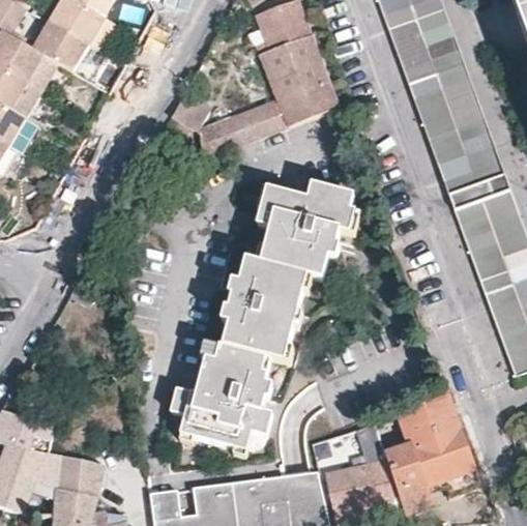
[(0,0),(0,5),(16,15),(24,0),(0,0)]
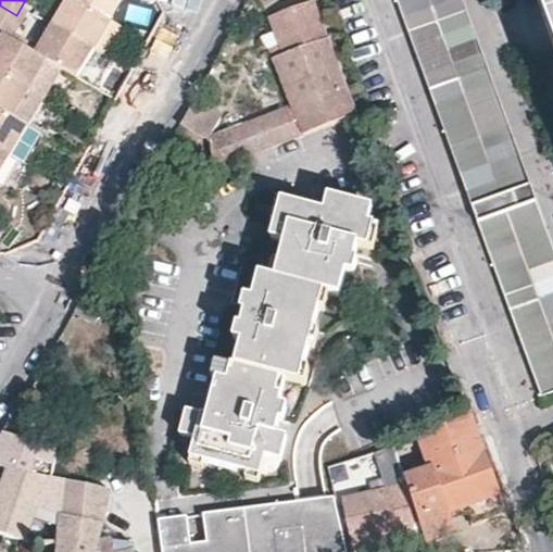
[(60,2),(52,15),(92,39),(103,47),(117,54),(134,27),(120,19),(118,17),(128,0),(67,0),(64,4),(60,2)]
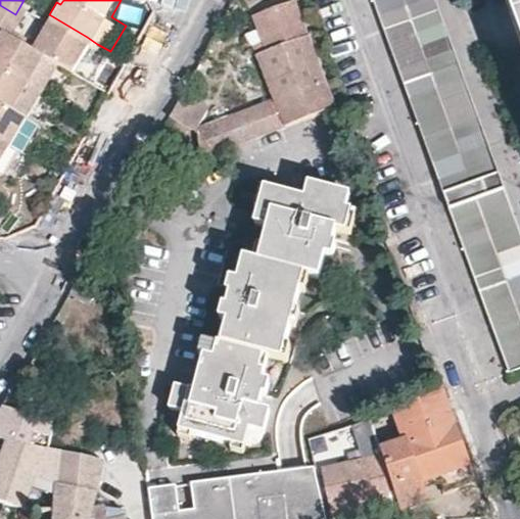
[(192,127),(191,127),(193,129),(198,153),(332,105),(325,90),(290,0),(253,14),(262,40),(253,44),(257,53),(260,54),(275,97),(192,127)]
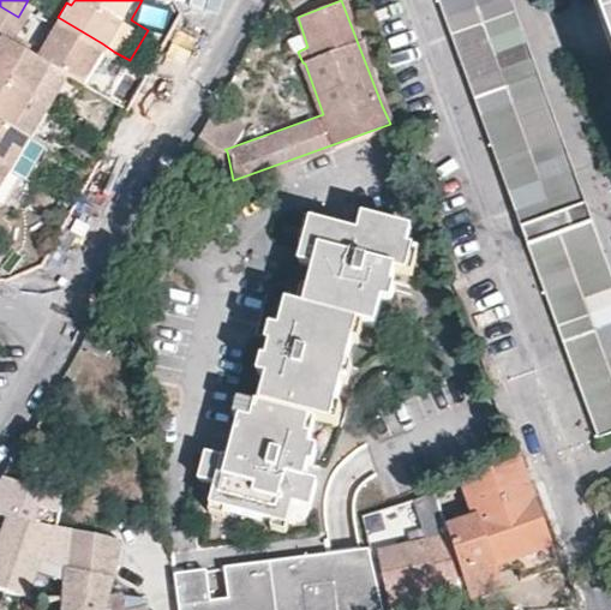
[(610,279),(507,0),(436,0),(597,434),(610,428),(610,279)]
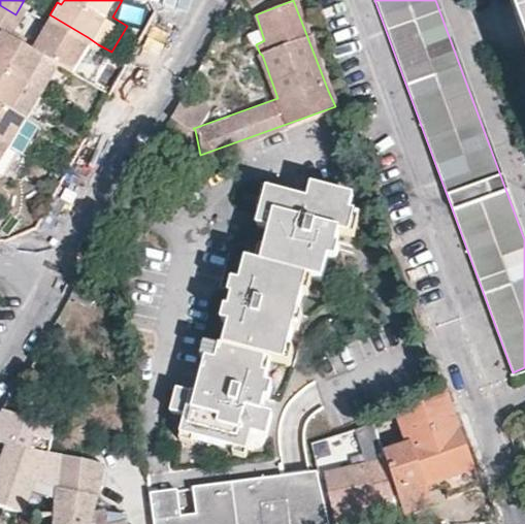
[(515,0),(524,26),(524,0),(515,0)]
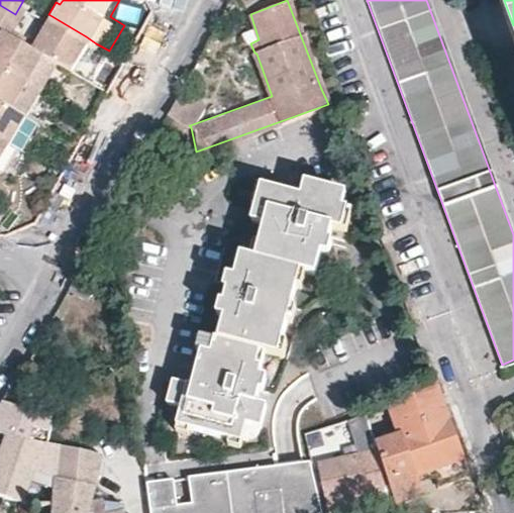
[(3,23),(8,25),(15,14),(0,5),(0,20),(3,22),(3,23)]
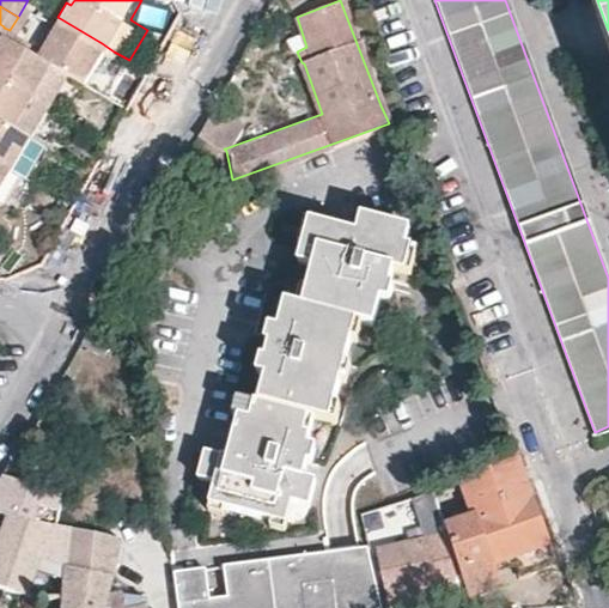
[(84,74),(102,43),(58,17),(49,32),(54,35),(50,41),(46,38),(40,48),(50,55),(67,65),(84,74)]
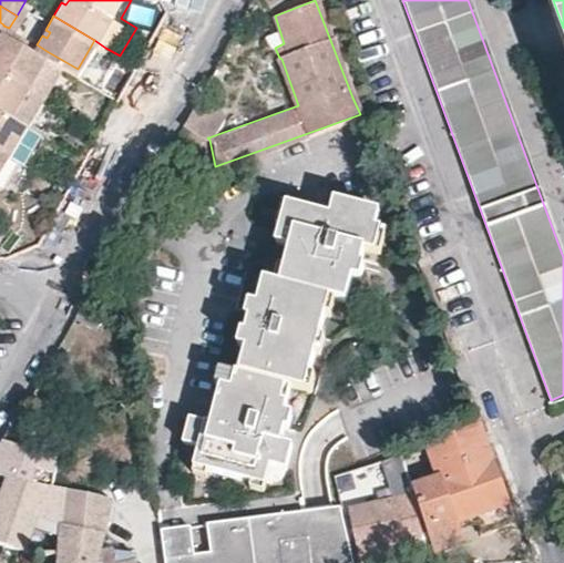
[(3,26),(3,24),(0,29),(0,42),(0,62),(30,80),(45,89),(62,60),(47,51),(37,44),(9,28),(3,26)]
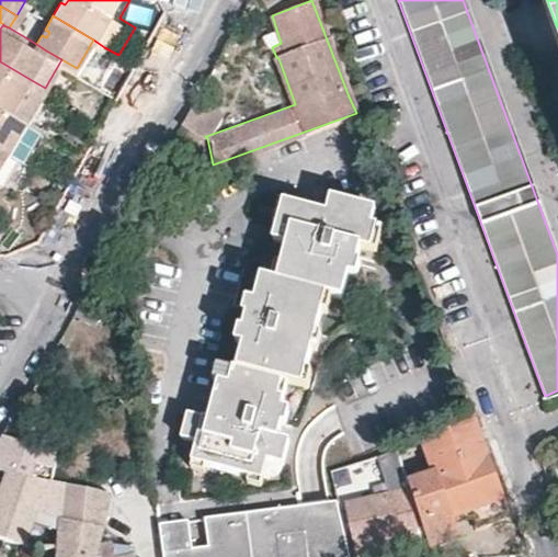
[(27,117),(45,88),(30,79),(0,61),(0,101),(12,109),(27,117)]
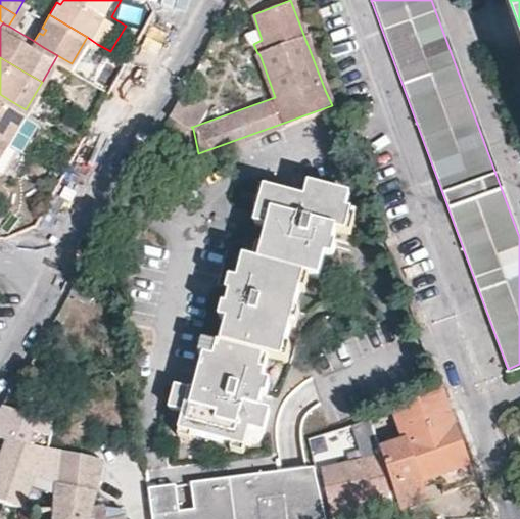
[(0,133),(8,138),(26,109),(11,101),(0,94),(0,133)]
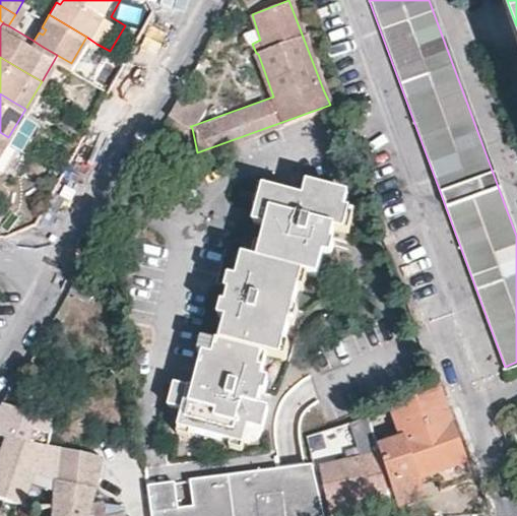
[(178,93),(167,114),(190,126),(191,126),(202,107),(178,93)]
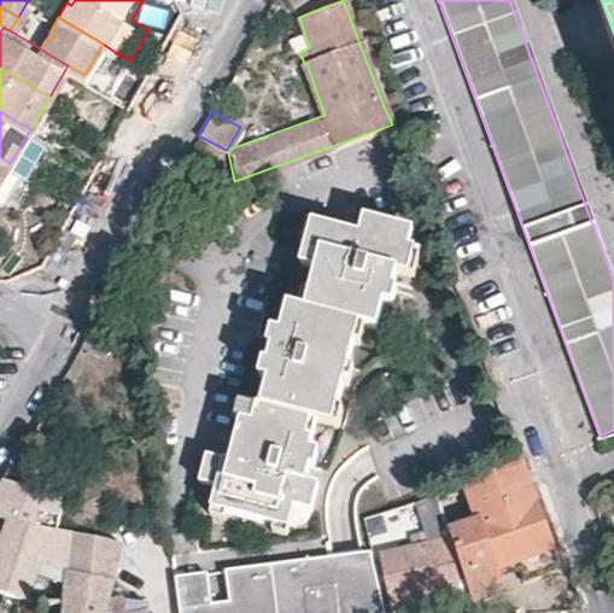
[(0,179),(10,163),(0,157),(0,179)]
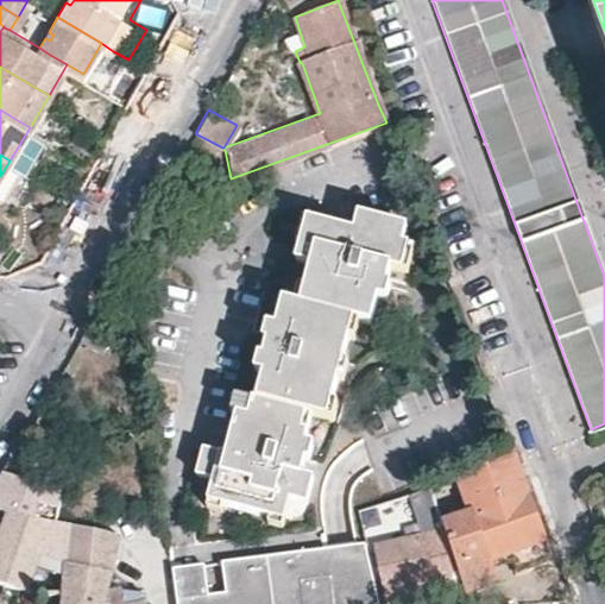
[(329,353),(341,356),(347,332),(357,334),(361,316),(375,320),(380,295),(389,297),(394,280),(389,278),(394,262),(411,266),(417,244),(403,240),(408,221),(354,207),(350,225),(295,213),(289,236),(294,237),(317,243),(314,259),(304,257),(298,281),(294,280),(289,299),(276,295),(269,320),(260,319),(257,332),(262,333),(257,351),(252,350),(247,371),(256,373),(251,392),(227,388),(222,407),(227,408),(221,432),(240,435),(235,457),(215,452),(201,448),(195,473),(210,477),(203,504),(216,508),(218,503),(266,514),(265,520),(278,523),(285,497),(304,502),(310,473),(298,470),(302,453),(307,454),(309,439),(303,438),(310,409),(331,414),(335,397),(332,395),(336,372),(327,370),(329,353)]
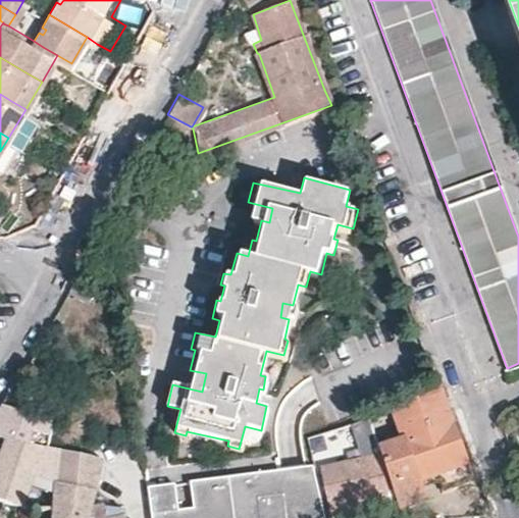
[(249,217),(261,220),(269,222),(272,208),(252,203),(249,217)]
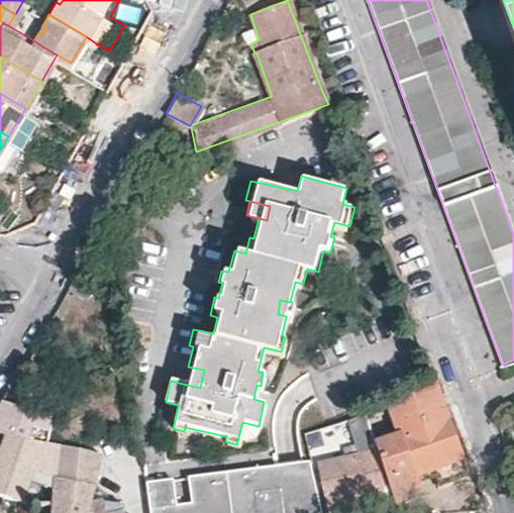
[(295,304),(290,302),(280,300),(278,314),(286,316),(291,318),(295,304)]
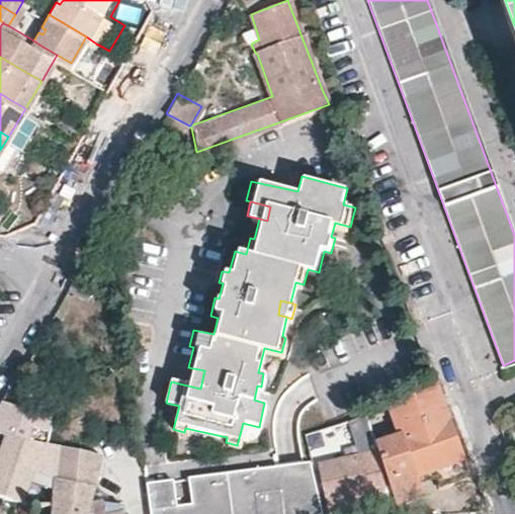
[(188,367),(183,384),(200,389),(204,370),(188,367)]
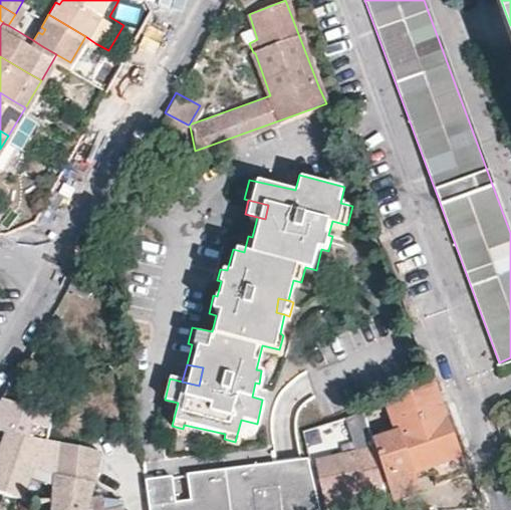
[(418,416),(409,390),(361,407),(390,496),(416,487),(413,478),(410,468),(428,462),(432,472),(435,481),(465,471),(444,415),(432,419),(430,413),(418,416)]
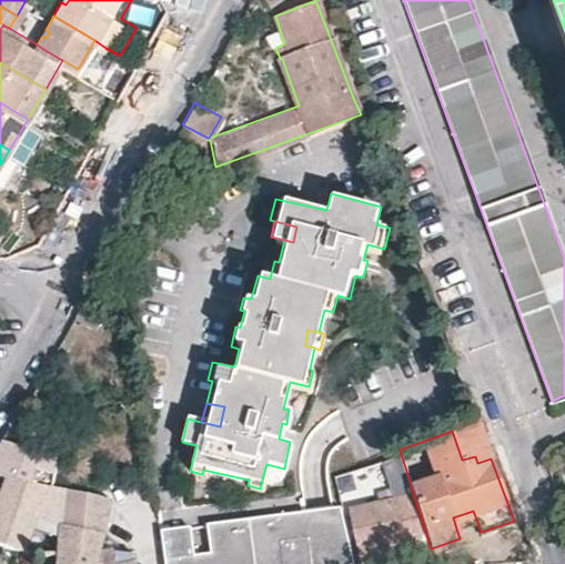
[(0,470),(28,482),(50,485),(53,469),(40,465),(43,454),(0,439),(0,470)]
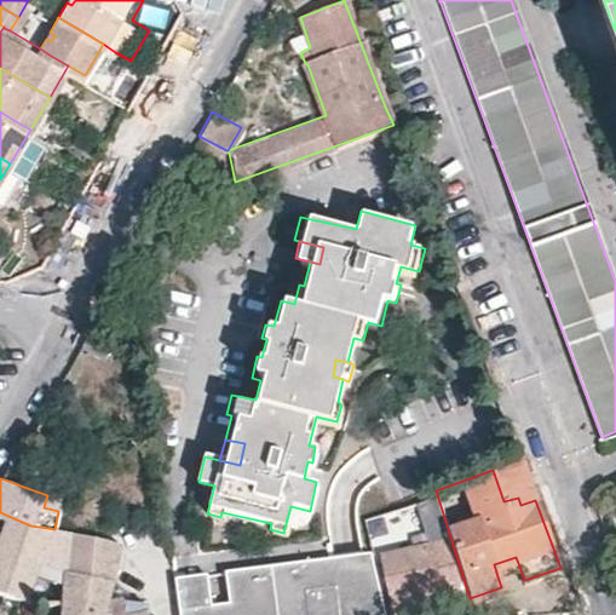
[(470,598),(436,490),(413,499),(424,530),(393,541),(396,553),(380,557),(390,614),(475,614),(472,604),(470,598)]
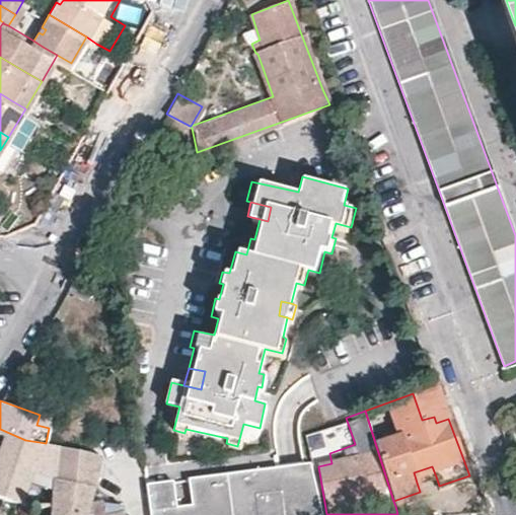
[(124,514),(122,503),(99,500),(98,496),(90,494),(101,454),(67,447),(69,433),(49,428),(46,443),(58,445),(66,503),(68,514),(124,514)]
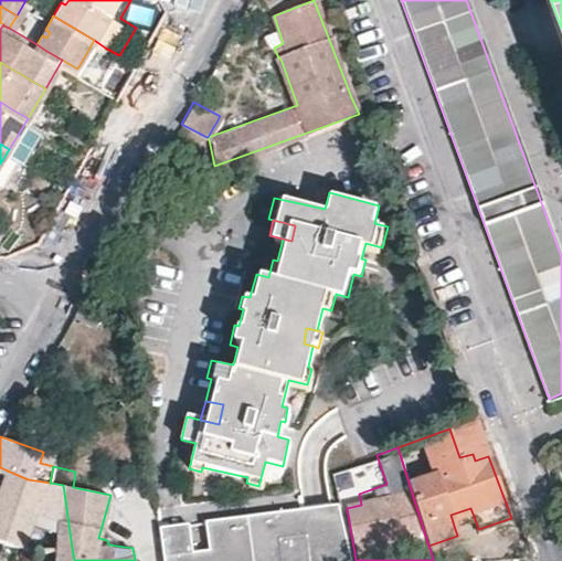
[(53,548),(72,548),(63,485),(50,483),(28,479),(0,467),(0,540),(13,544),(30,549),(53,548)]
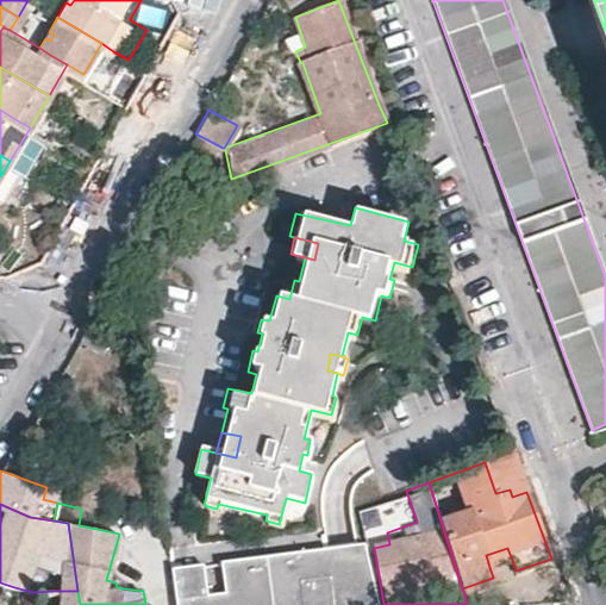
[(332,547),(342,604),(368,604),(379,604),(366,542),(332,547)]
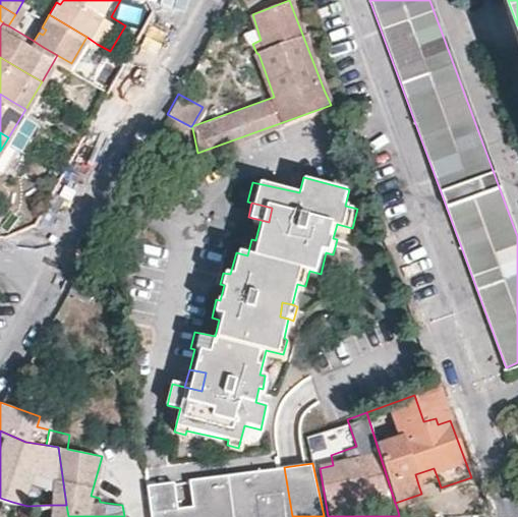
[(260,470),(267,516),(292,516),(284,467),(260,470)]
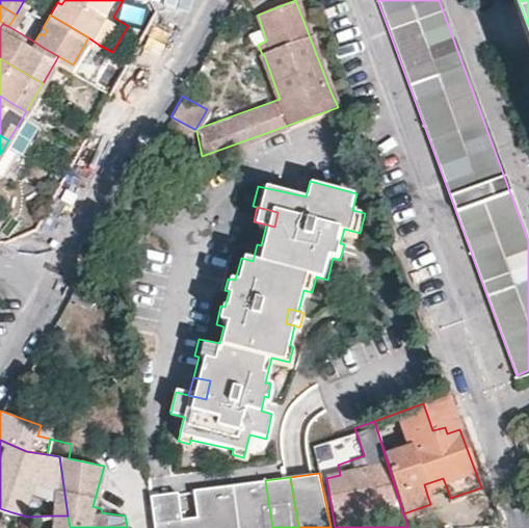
[(438,492),(447,489),(443,478),(424,484),(427,495),(438,492)]
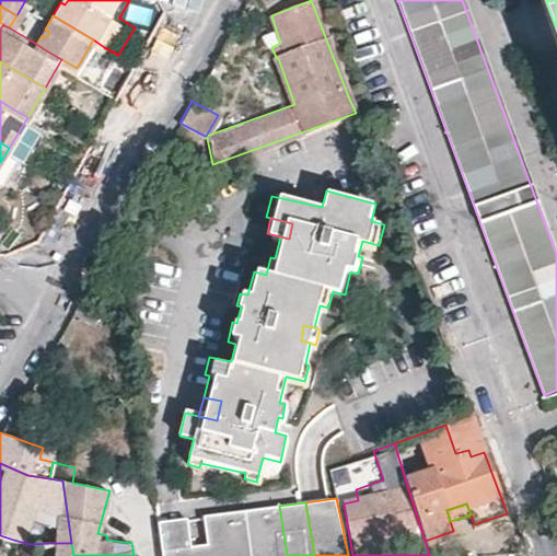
[(243,510),(248,555),(287,555),(279,506),(243,510)]
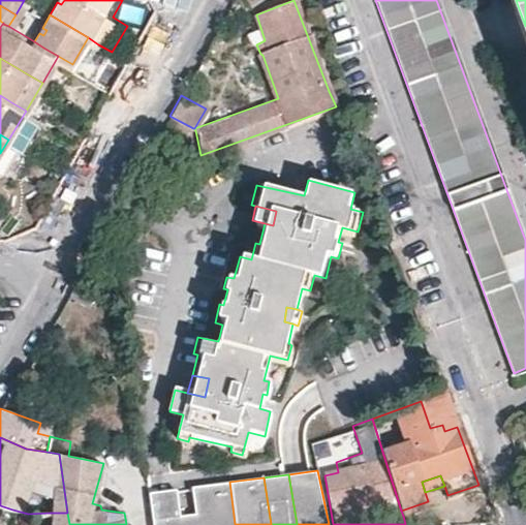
[(235,524),(229,482),(194,486),(198,513),(200,524),(235,524)]
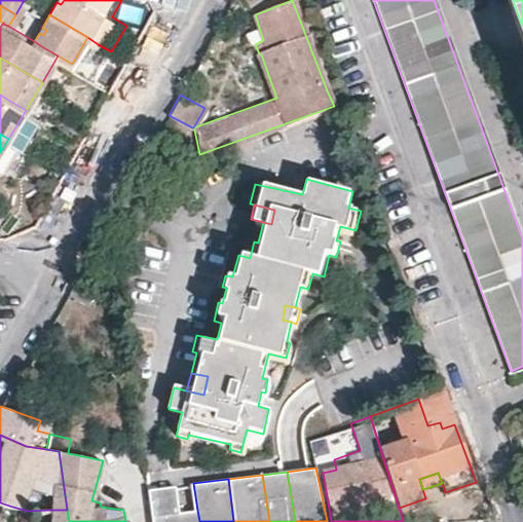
[(187,521),(186,512),(179,513),(175,485),(149,488),(153,521),(187,521)]
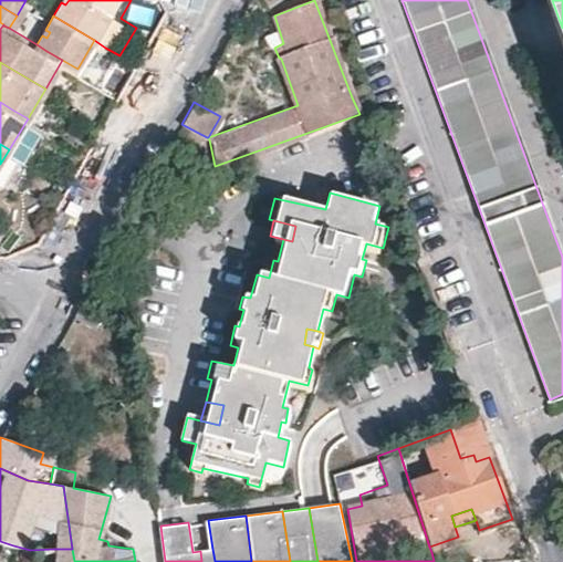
[(11,561),(13,545),(0,541),(0,551),(3,553),(1,561),(11,561)]
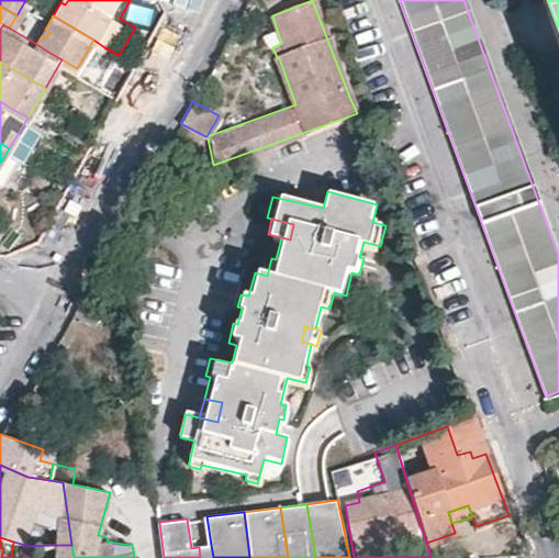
[(31,557),(30,546),(13,542),(11,557),(31,557)]
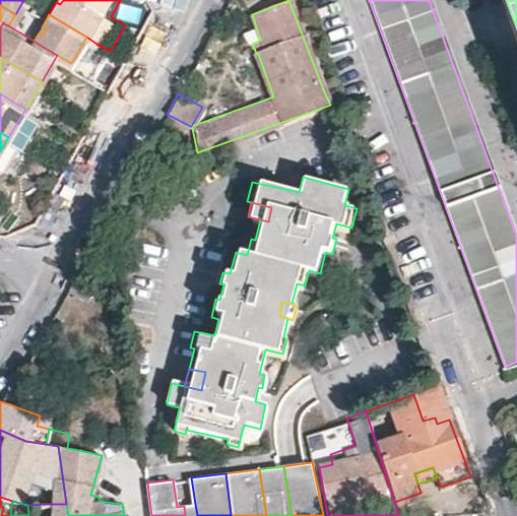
[(47,515),(49,504),(27,505),(28,515),(47,515)]
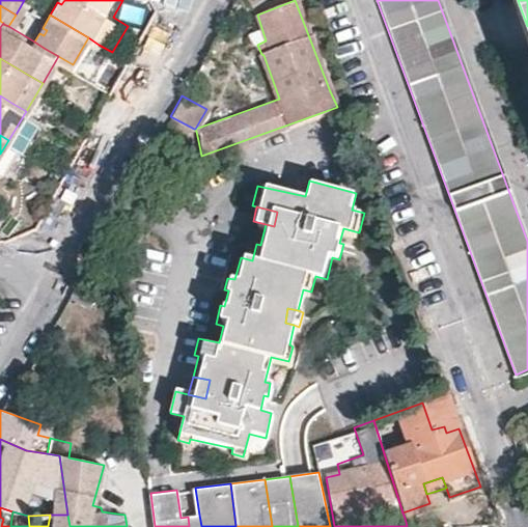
[(70,526),(67,515),(50,515),(48,526),(70,526)]
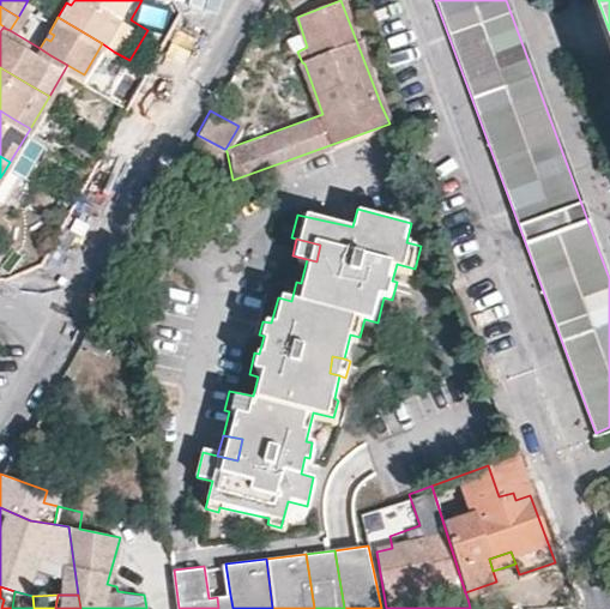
[(233,608),(230,595),(217,597),(218,608),(233,608)]
